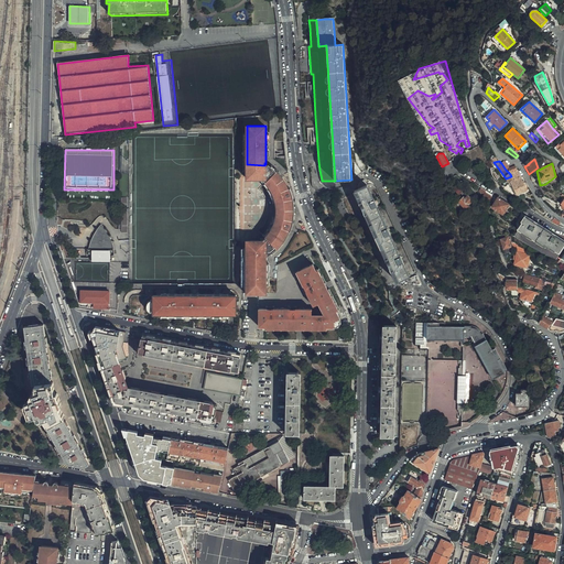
[(247,285),(247,294),(266,294),(266,285),(266,262),(266,255),(264,255),(263,252),(266,252),(268,255),(270,253),(273,251),(274,250),(277,248),(279,245),(280,243),(282,241),(285,236),(289,230),(290,231),(292,226),(293,218),(294,215),(294,210),(294,206),(293,203),(293,201),(292,195),(290,188),(288,188),(284,182),(283,177),(282,177),(281,176),(279,173),(275,170),(273,167),(270,165),(269,165),(268,164),(268,165),(266,166),(264,165),(247,164),(247,171),(247,177),(259,179),(260,177),(263,180),(266,182),(268,185),(270,188),(272,192),(274,195),(275,197),(275,202),(278,202),(278,204),(279,206),(279,209),(279,212),(279,215),(279,217),(275,217),(275,219),(275,221),(274,225),(272,228),(271,230),(269,234),(267,236),(266,237),(259,241),(258,240),(247,240),(247,248),(247,285)]
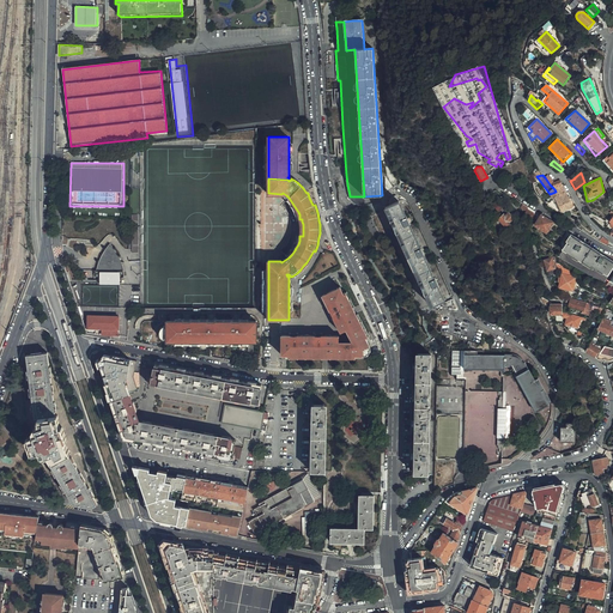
[(295,178),(293,180),(297,182),(299,184),(303,188),(305,192),(307,193),(308,192),(303,186),(299,182),(295,178)]
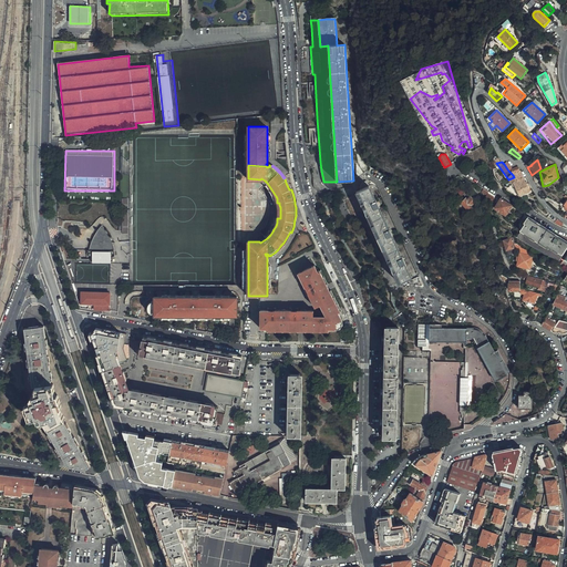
[(521,171),(513,175),(514,177),(516,183),(513,184),(519,197),(531,193),(521,171)]
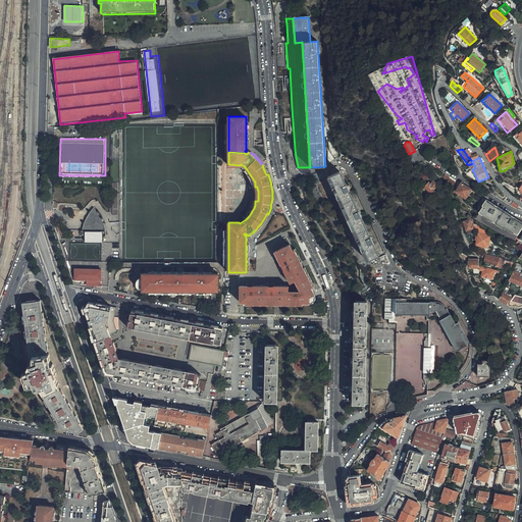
[(378,255),(337,166),(332,169),(334,174),(331,175),(370,259),(378,255)]
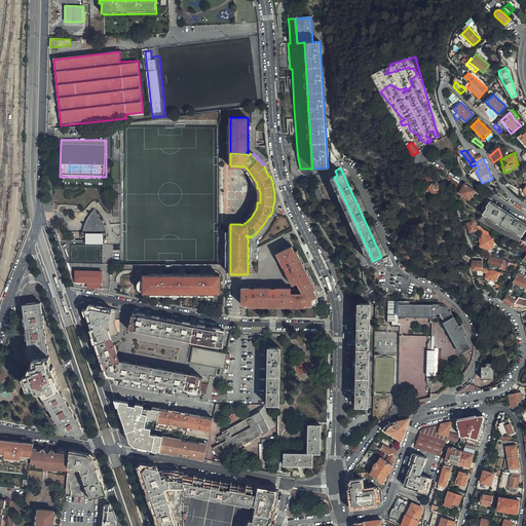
[(312,168),(300,168),(301,170),(301,171),(302,173),(305,176),(308,177),(311,177),(313,176),(312,168)]
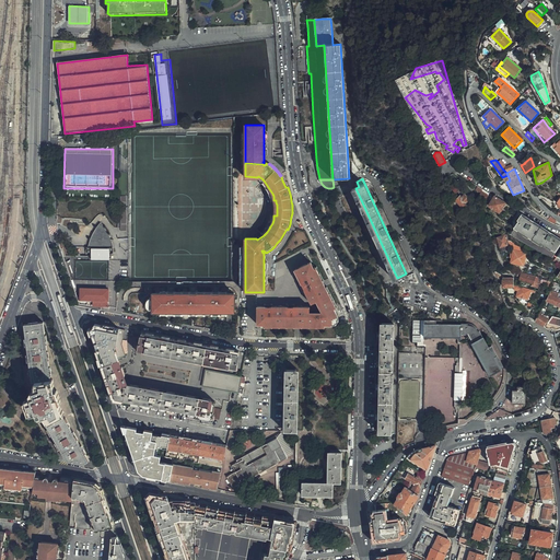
[(266,184),(264,181),(260,183),(266,188),(268,191),(270,196),(270,199),(270,200),(273,200),(273,196),(272,194),(270,190),(268,187),(266,184)]
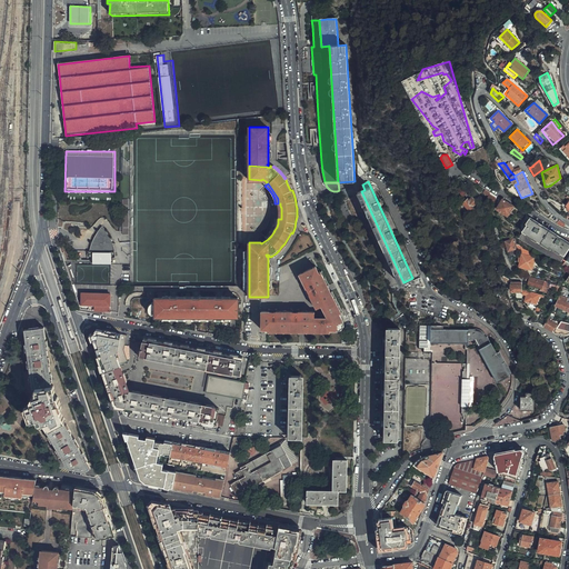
[(468,192),(462,187),(458,190),(463,197),(468,192)]
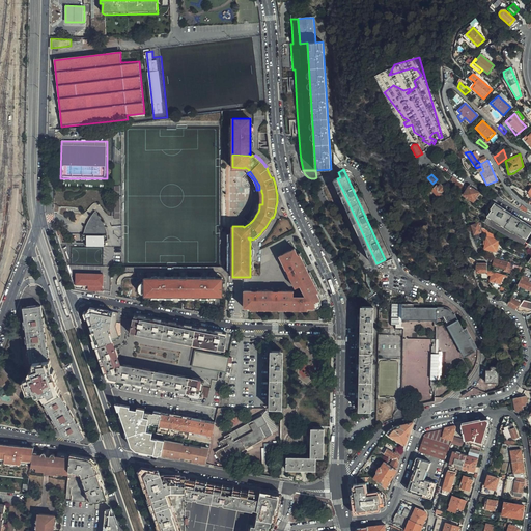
[(456,182),(456,184),(454,186),(464,195),(466,192),(463,189),(464,187),(463,186),(456,182)]
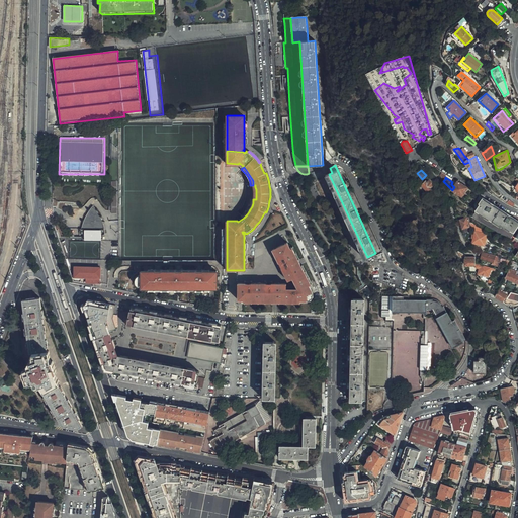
[(435,187),(428,178),(425,180),(426,181),(422,185),(429,192),(435,187)]
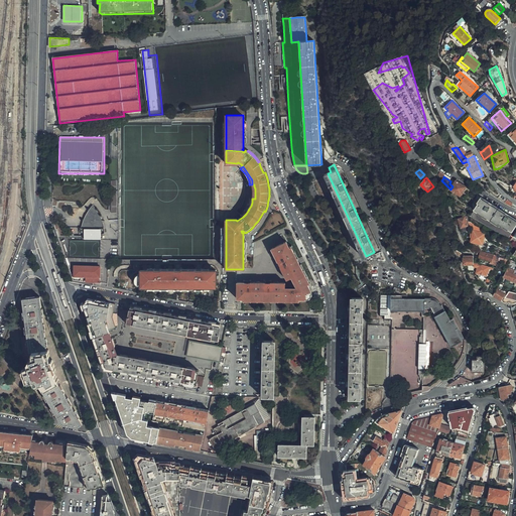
[(462,192),(466,187),(456,181),(453,186),(450,189),(450,190),(460,196),(462,192)]
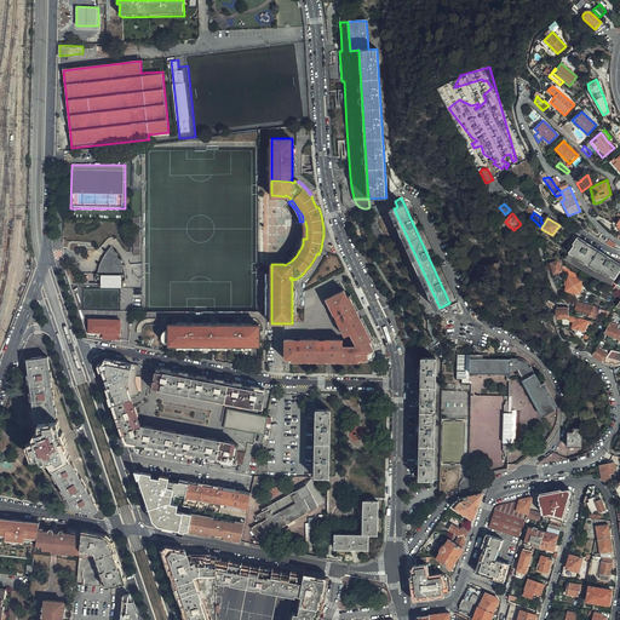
[(303,241),(303,239),(299,237),(299,240),(296,248),(292,254),(290,258),(292,260),(293,259),(296,257),(298,253),(299,251),(302,247),(303,244),(303,241)]
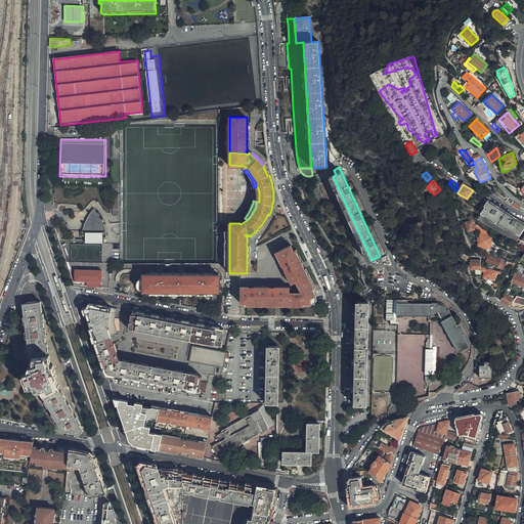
[(522,235),(523,230),(523,223),(488,202),(485,207),(486,208),(482,215),(499,225),(514,234),(514,233),(521,237),(522,235)]
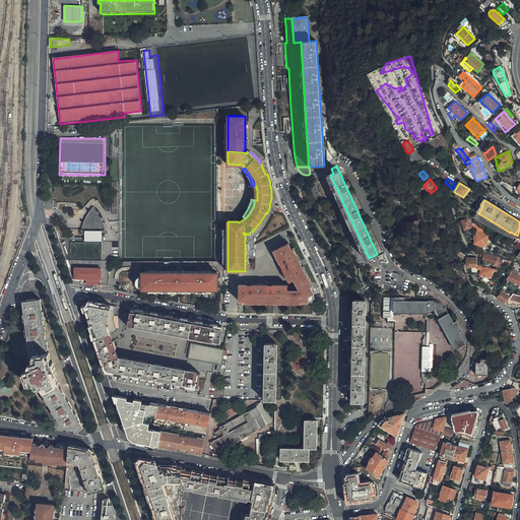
[(99,214),(96,210),(90,210),(89,211),(88,213),(85,218),(83,222),(92,222),(92,221),(93,221),(93,222),(103,222),(101,218),(99,214)]
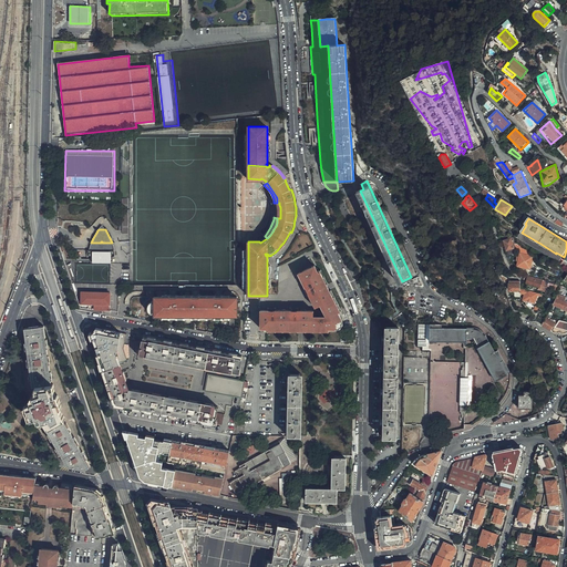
[(514,249),(511,239),(504,241),(507,251),(514,249)]
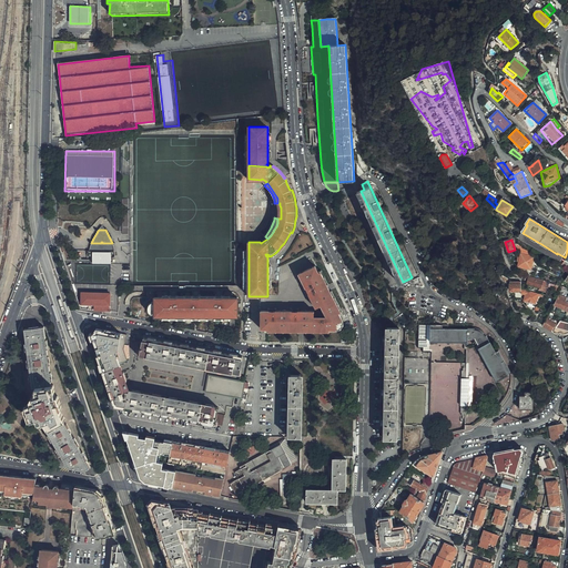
[(275,253),(272,255),(273,256),(277,253),(282,249),(285,244),(284,243),(282,245),(281,246),(279,250),(276,252),(275,253)]
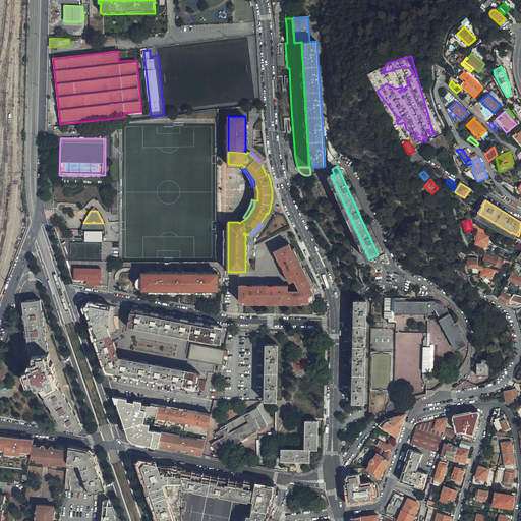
[(82,236),(82,238),(82,240),(104,240),(104,236),(105,236),(105,229),(104,229),(104,225),(94,225),(94,226),(93,226),(93,225),(82,225),(82,229),(80,229),(79,236),(82,236)]
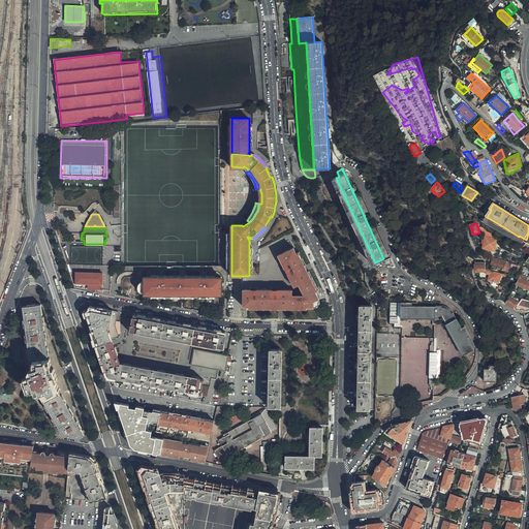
[(262,245),(255,276),(239,276),(239,289),(287,290),(293,285),(279,252),(291,247),(286,235),(286,234),(262,245)]
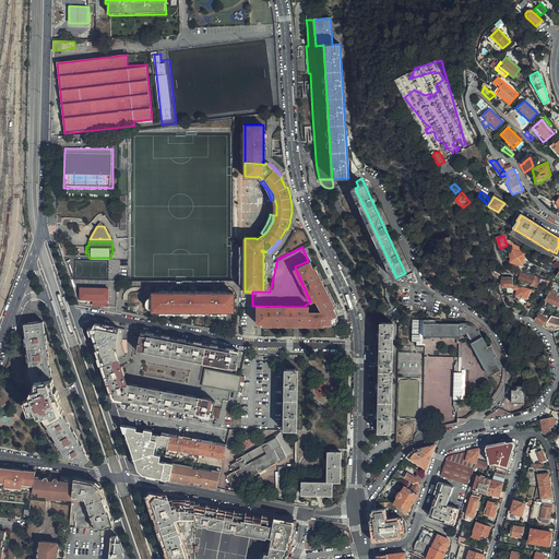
[(523,265),(525,253),(513,250),(511,262),(523,265)]
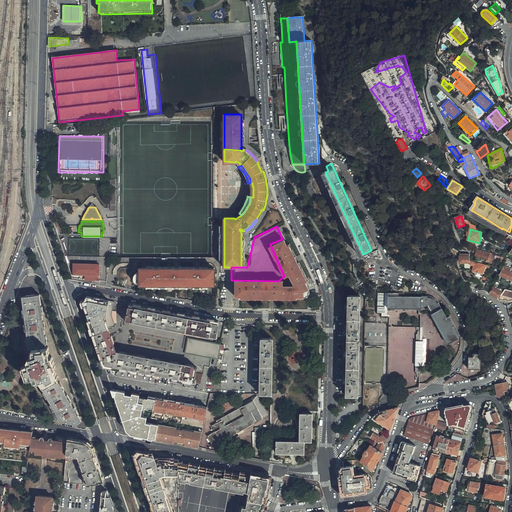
[(286,238),(282,239),(270,244),(284,276),(288,274),(291,273),(297,289),(279,289),(278,286),(278,281),(231,280),(231,297),(237,297),(265,297),(272,297),(294,297),(303,298),(305,296),(306,295),(307,292),(307,290),(304,283),(296,263),(294,258),(288,244),(286,238)]
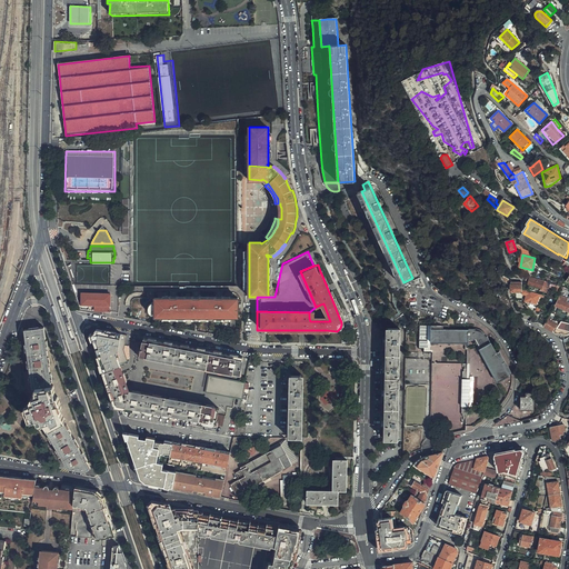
[(320,271),(327,287),(330,286),(323,270),(320,271)]
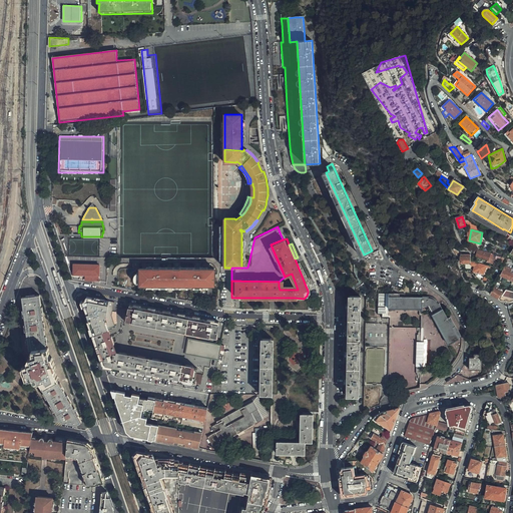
[(483,251),(479,250),(477,257),(488,260),(489,261),(491,254),(483,251)]
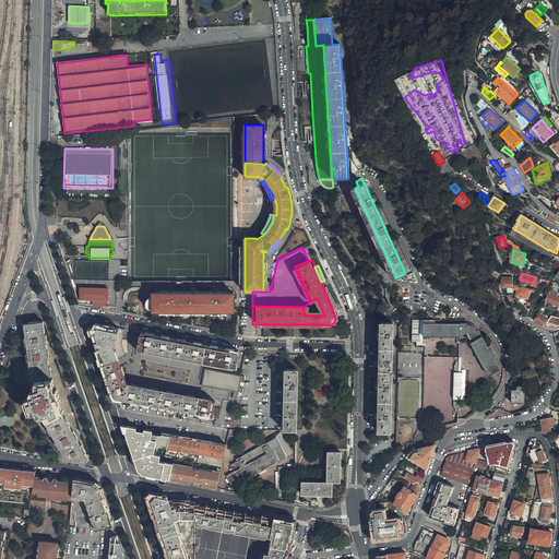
[(503,287),(514,287),(514,285),(514,277),(503,277),(503,287)]
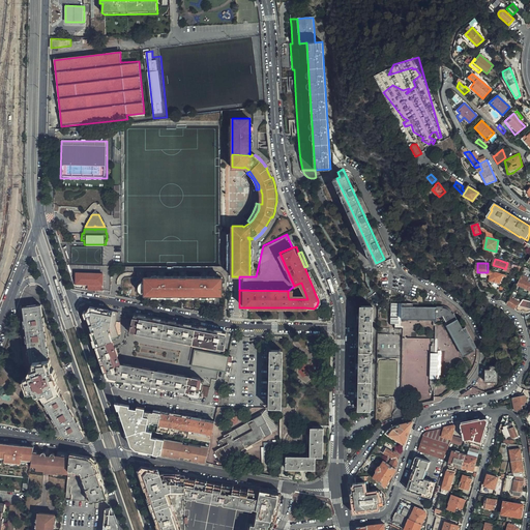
[(505,269),(504,268),(503,271),(509,273),(512,264),(507,263),(505,269)]
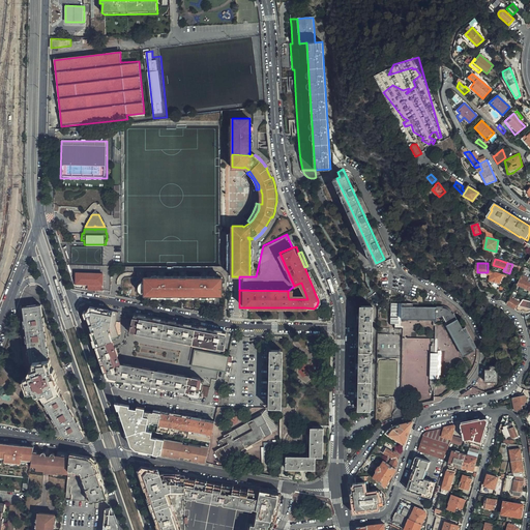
[(488,272),(488,274),(490,275),(491,281),(500,283),(502,276),(506,278),(507,275),(490,270),(488,270),(488,272)]
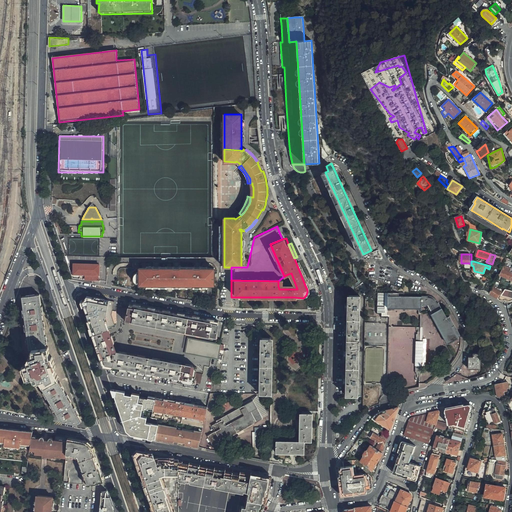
[(296,263),(304,283),(307,281),(299,262),(296,263)]
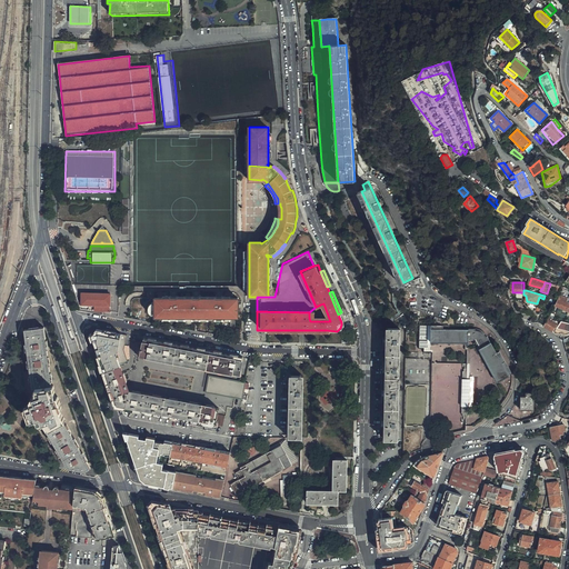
[(110,295),(81,293),(81,305),(95,305),(93,310),(110,310),(110,295)]
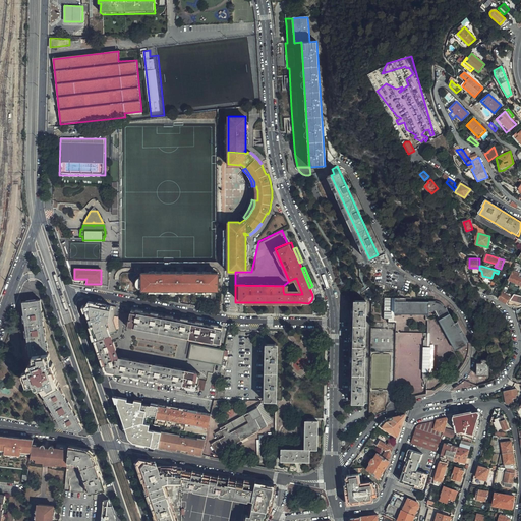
[(149,274),(142,274),(141,288),(141,291),(149,291),(211,292),(217,292),(217,275),(211,275),(149,274)]
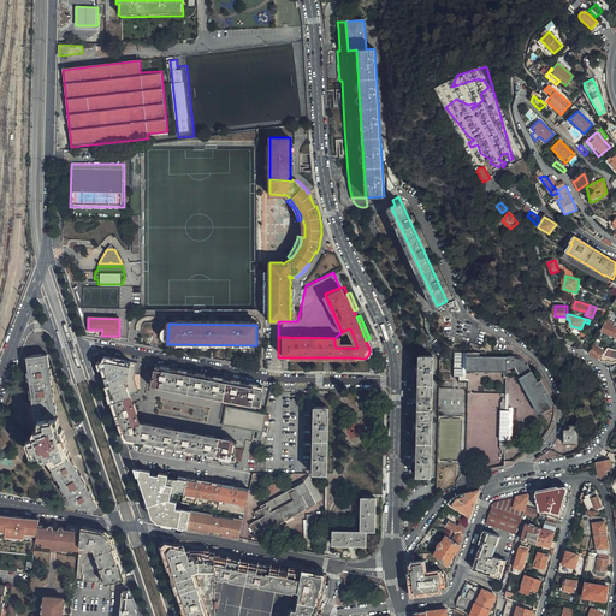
[(615,329),(605,325),(602,331),(615,337),(615,329)]
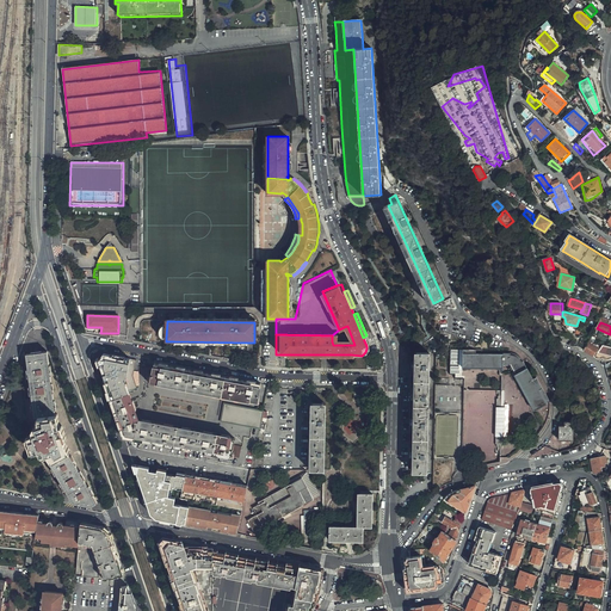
[(351,341),(332,341),(333,345),(355,345),(347,326),(344,327),(351,341)]
